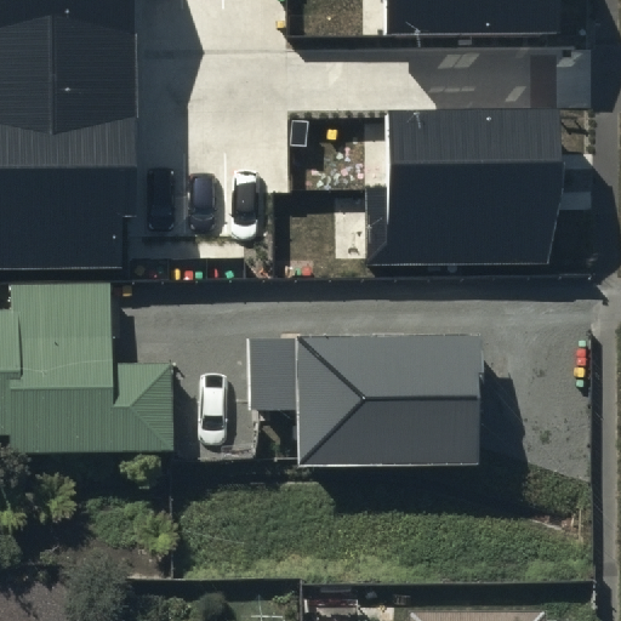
[(0,0),(0,268),(126,268),(125,217),(135,217),(132,0),(0,0)]
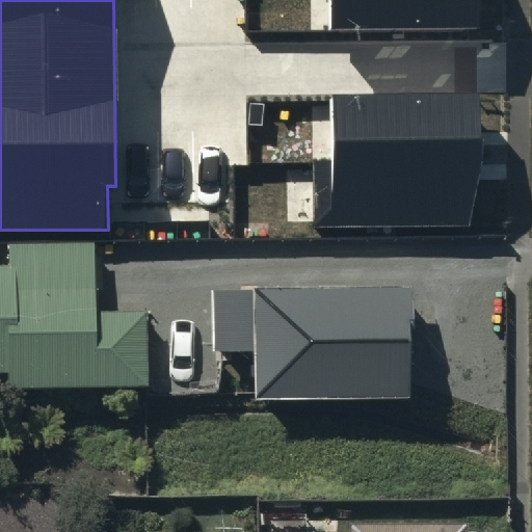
[(478,0),(328,0),(329,32),(479,30),(478,0)]
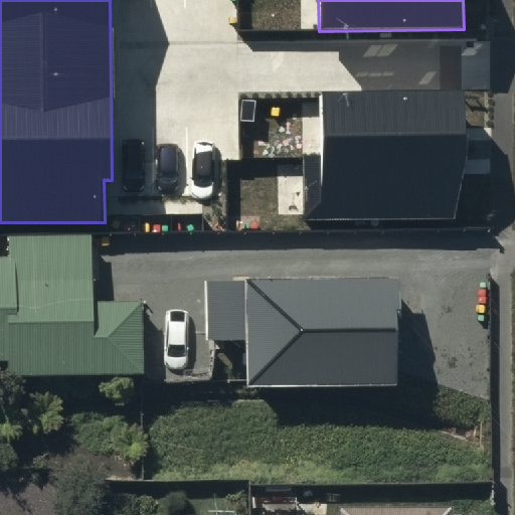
[(463,93),(319,94),(320,155),(305,155),(305,219),(464,218),(463,93)]
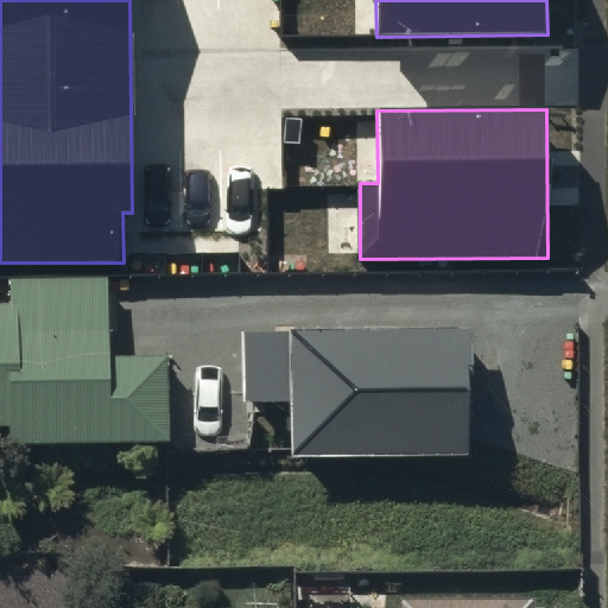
[(11,469),(172,468),(172,358),(115,358),(114,291),(6,292),(6,317),(0,316),(0,451),(11,451),(11,469)]
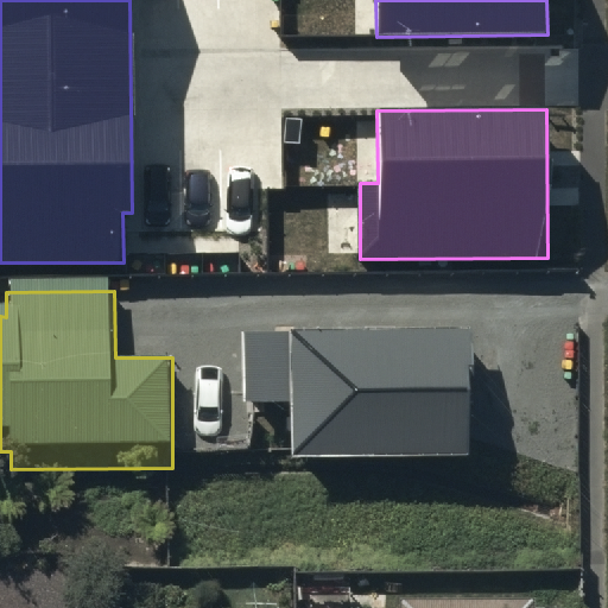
[(467,324),(244,330),(244,390),(290,390),(290,456),(472,454),(467,324)]
